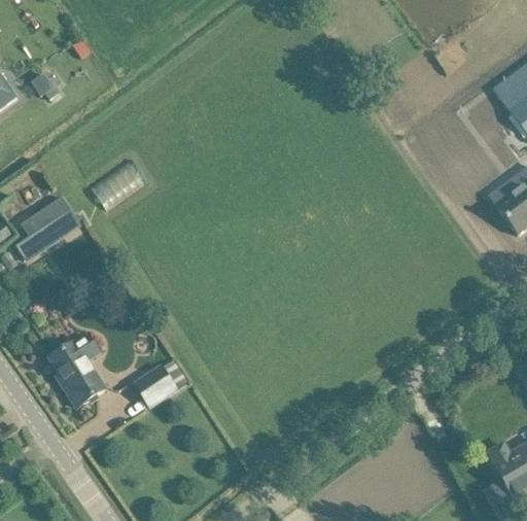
[(526,61),(492,88),(526,134),(526,61)]
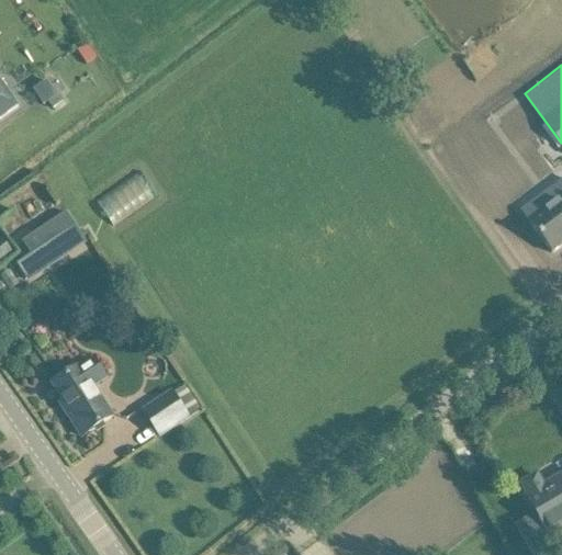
[(0,76),(0,114),(19,102),(0,76)]
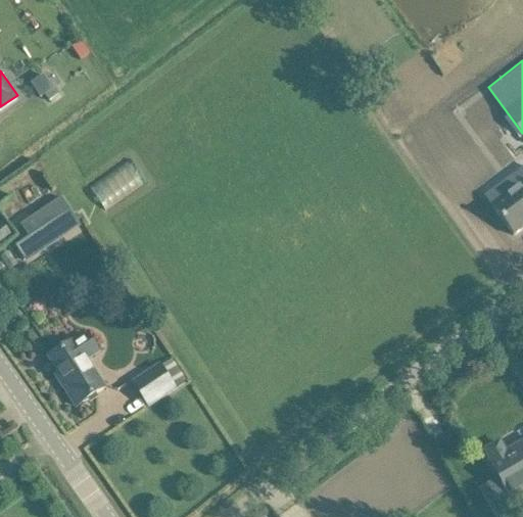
[(44,71),(32,80),(40,92),(53,83),(44,71)]
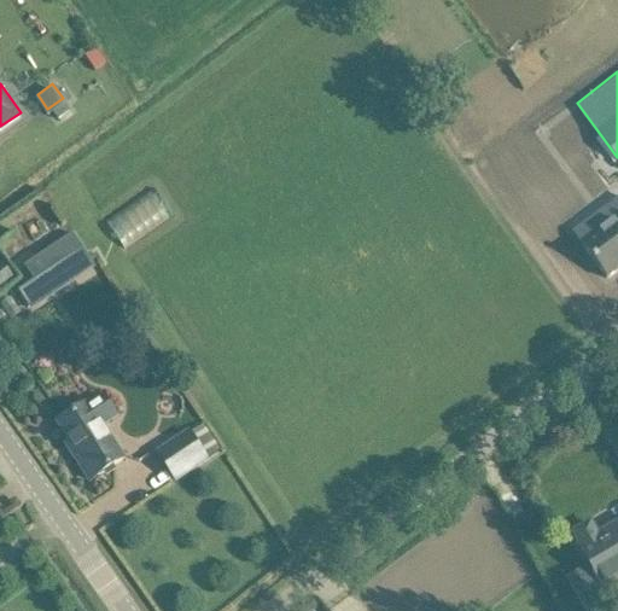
[(583,240),(582,240),(583,242),(607,273),(617,265),(617,195),(610,202),(617,214),(583,239),(583,240)]
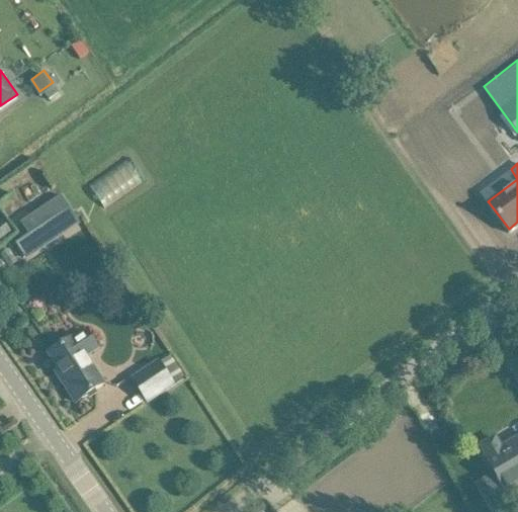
[(24,255),(80,219),(62,191),(27,214),(36,227),(15,241),(24,255)]
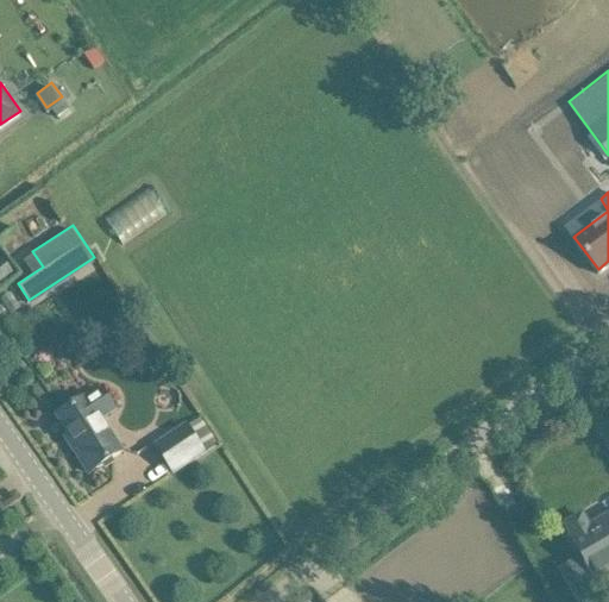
[(2,256),(0,257),(0,280),(13,270),(2,256)]
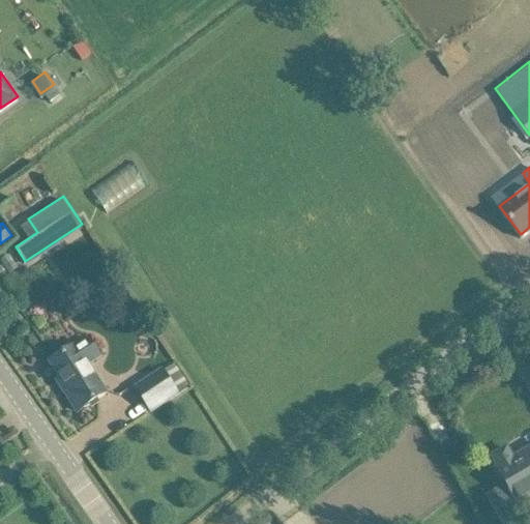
[(106,389),(87,360),(100,351),(89,333),(51,358),(67,384),(64,387),(78,407),(106,389)]
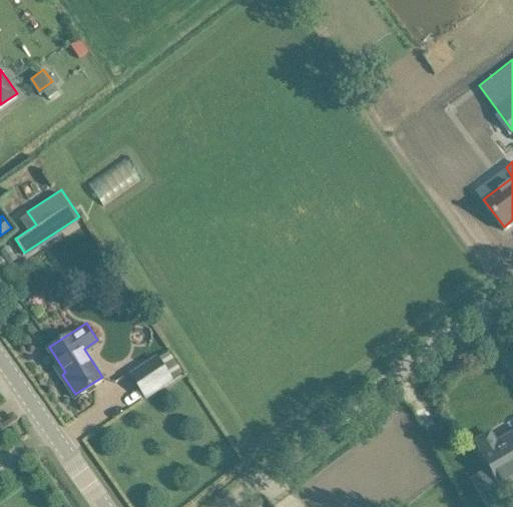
[(156,355),(148,361),(131,372),(146,394),(171,377),(156,355)]
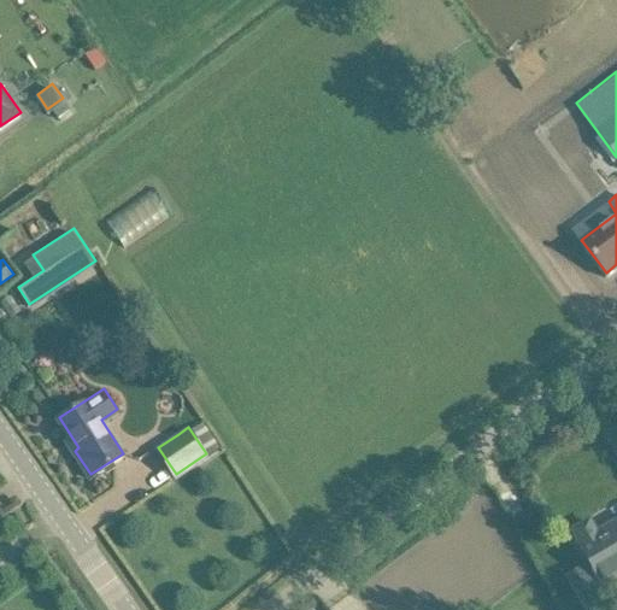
[(589,559),(573,570),(589,599),(616,582),(616,517),(598,529),(591,517),(574,527),(581,539),(579,540),(589,559)]
